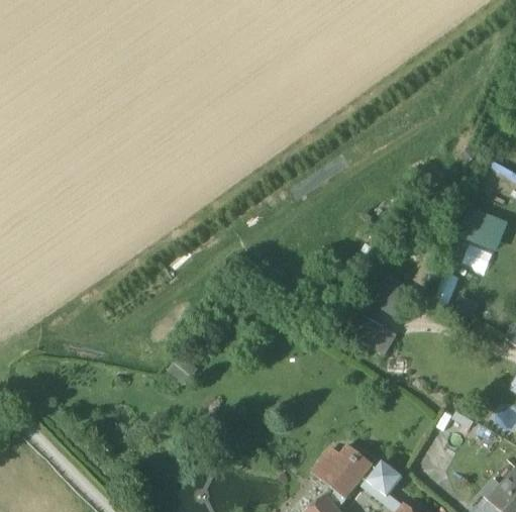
[(507,221),(469,205),(456,235),(495,250),(507,221)]
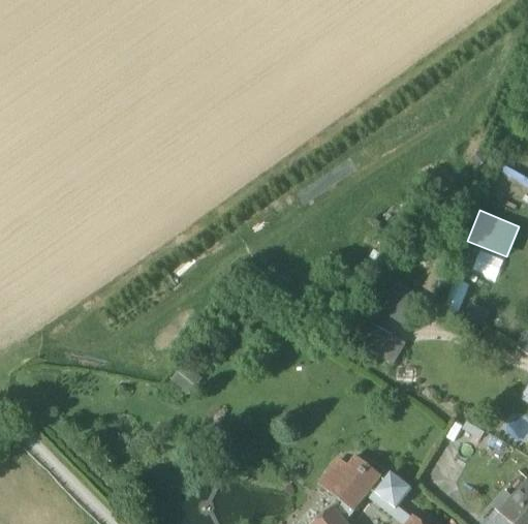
[(379,271),(362,299),(405,326),(423,298),(379,271)]
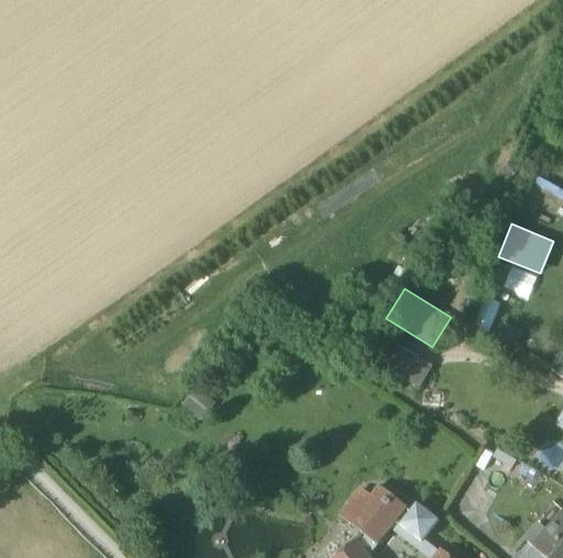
[(521,329),(499,318),(491,334),(512,345),(521,329)]
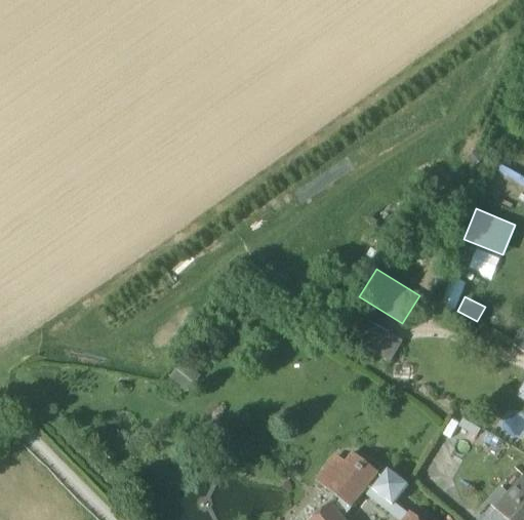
[(339,331),(375,352),(388,330),(352,310),(339,331)]
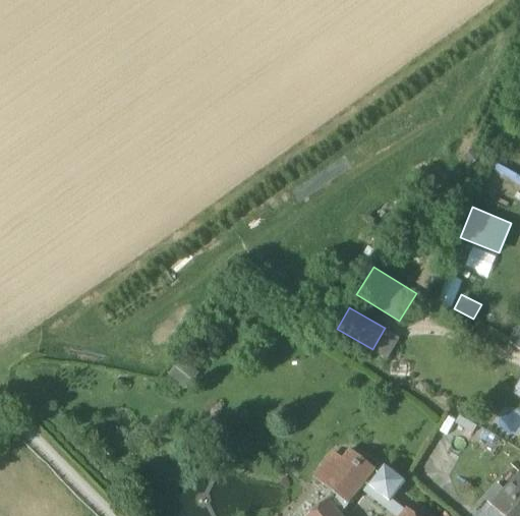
[(519,330),(514,326),(507,337),(519,345),(519,328),(519,330)]
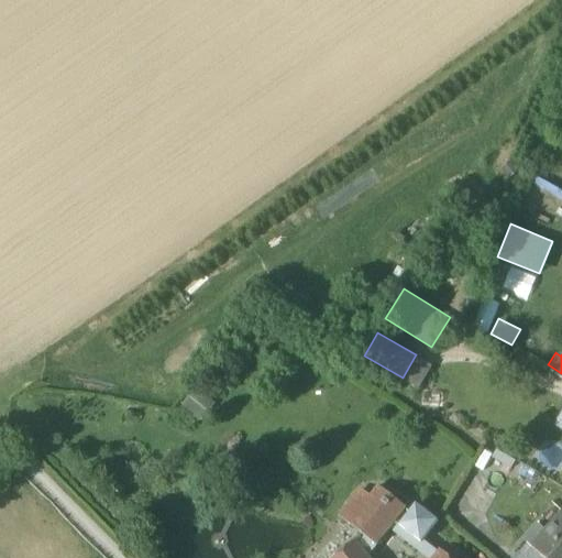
[(432,363),(416,354),(403,378),(419,386),(432,363)]
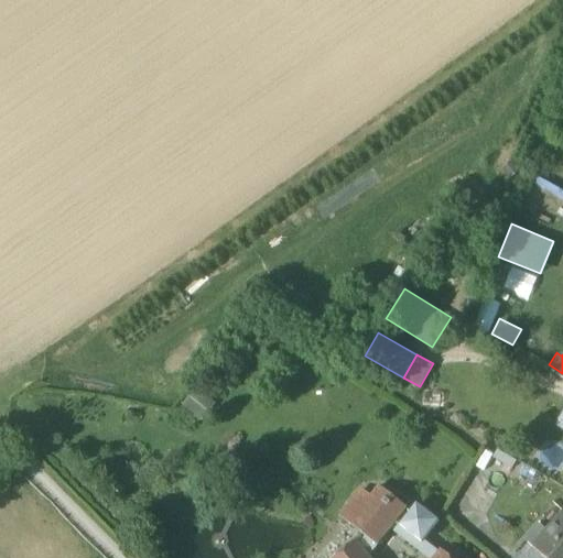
[(369,554),(390,526),(397,517),(407,505),(378,483),(370,493),(360,485),(345,505),(355,512),(348,521),(365,534),(359,542),(369,554)]
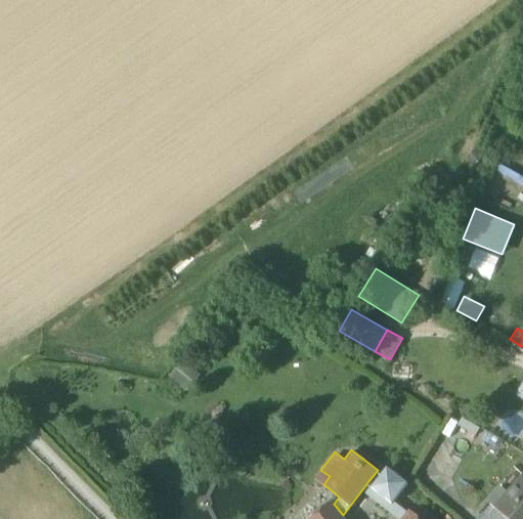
[(387,467),(382,473),(373,484),(372,486),(391,502),(393,500),(406,482),(387,467)]
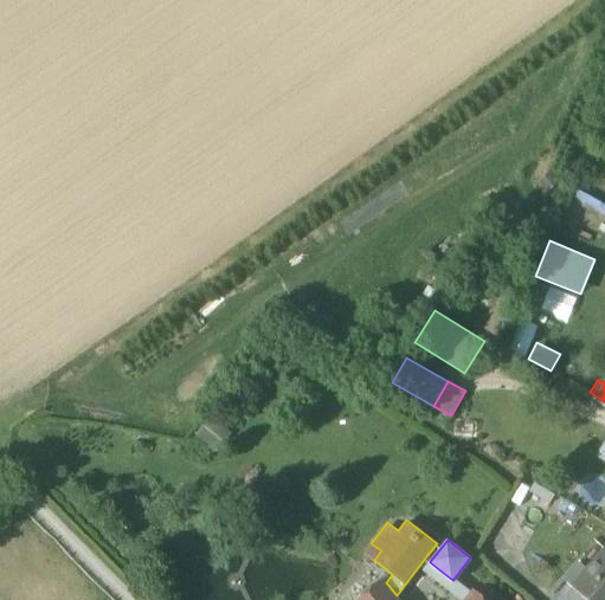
[(364,553),(374,560),(381,550),(371,543),(364,553)]
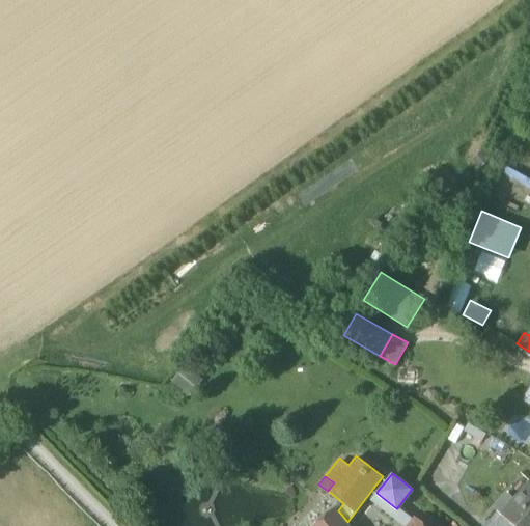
[(373,488),(378,491),(387,479),(383,476),(373,488)]
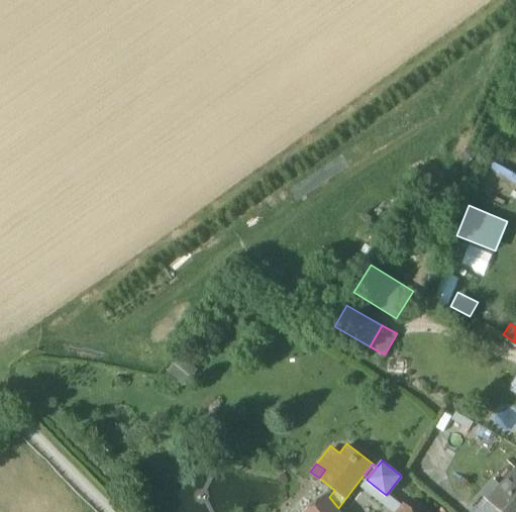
[(487,501),(499,511),(515,511),(515,468),(500,486),(494,480),(480,495),(487,501)]
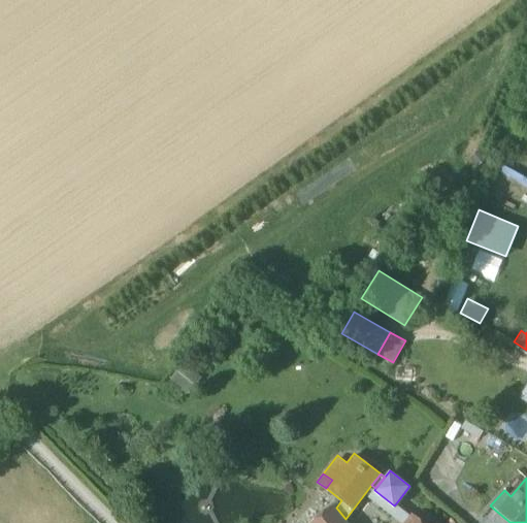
[(410,515),(396,503),(394,505),(374,490),(375,488),(371,485),(365,493),(403,522),(410,515)]
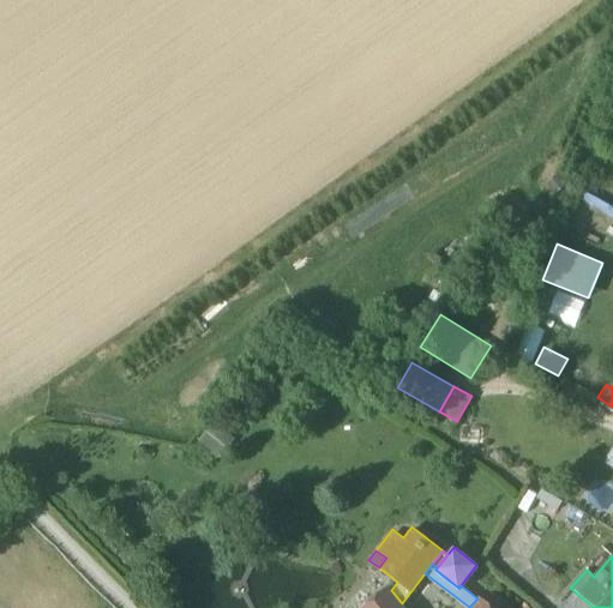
[(406,607),(402,603),(391,590),(386,585),(359,607),(406,607)]
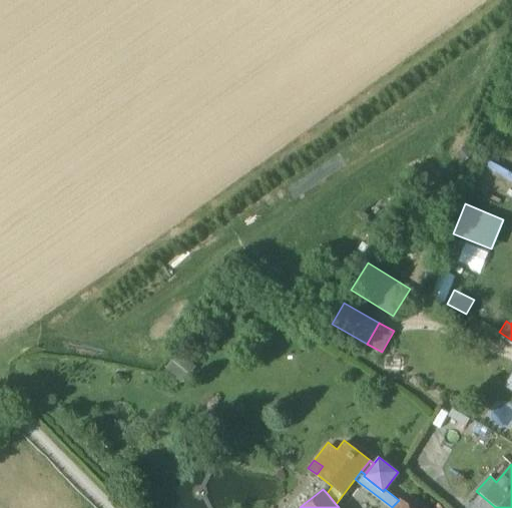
[(392,507),(413,507),(400,498),(399,500),(392,507)]
